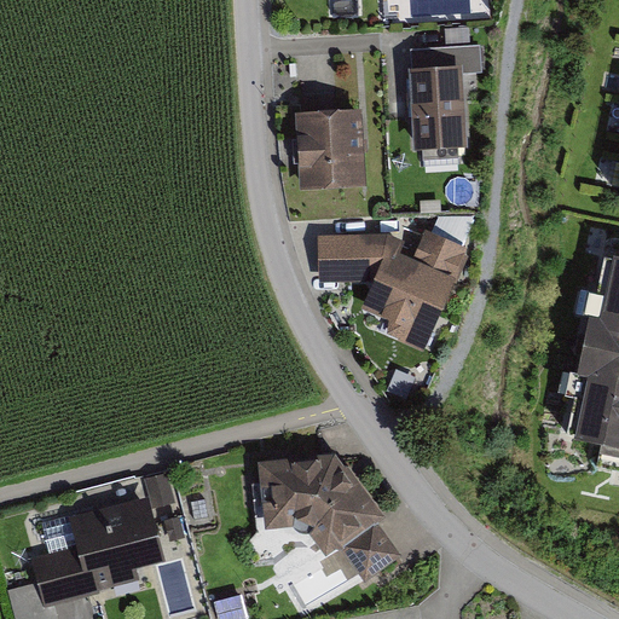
[(412,76),(463,73),(463,77),(482,76),(481,50),(411,53),(412,76)]
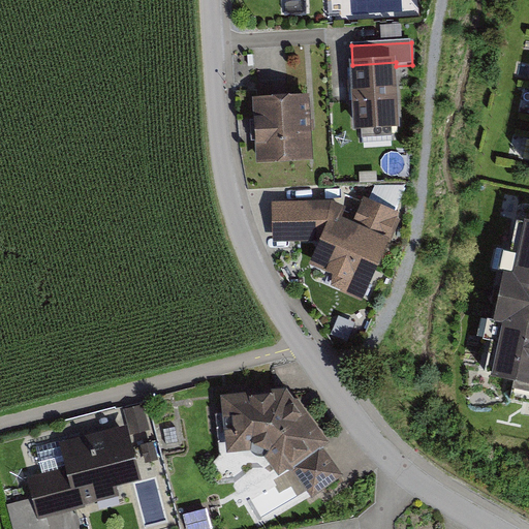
[(354,134),(400,132),(396,66),(396,62),(352,65),(350,65),(354,134)]
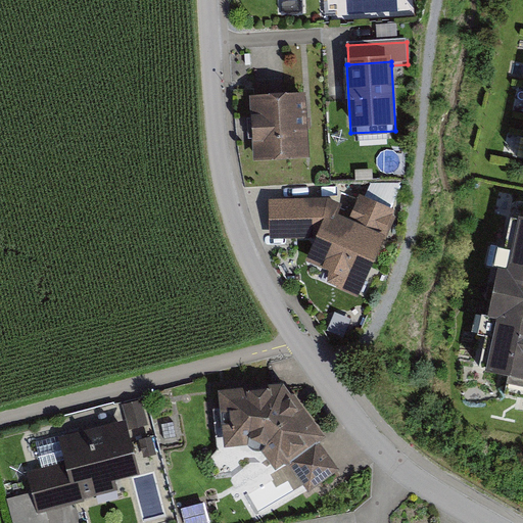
[(313,93),(259,96),(263,161),(316,159),(313,93)]
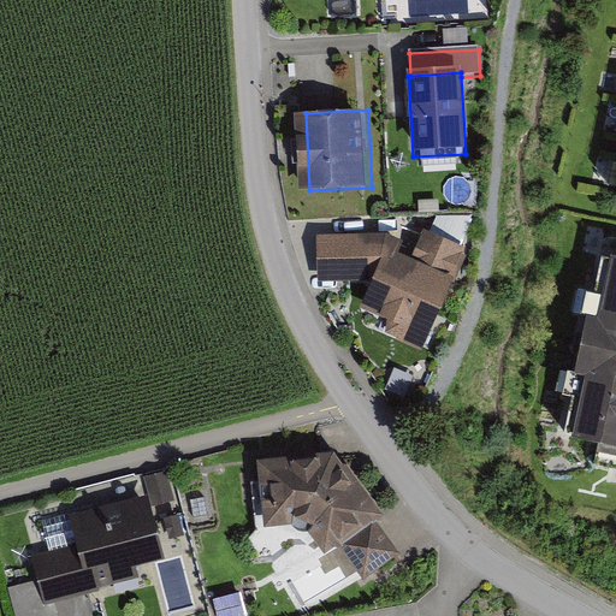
[(408,235),(359,241),(362,284),(383,282),(371,306),(392,318),(390,329),(433,349),(471,284),(457,278),(471,249),(433,230),(421,256),(409,254),(408,235)]
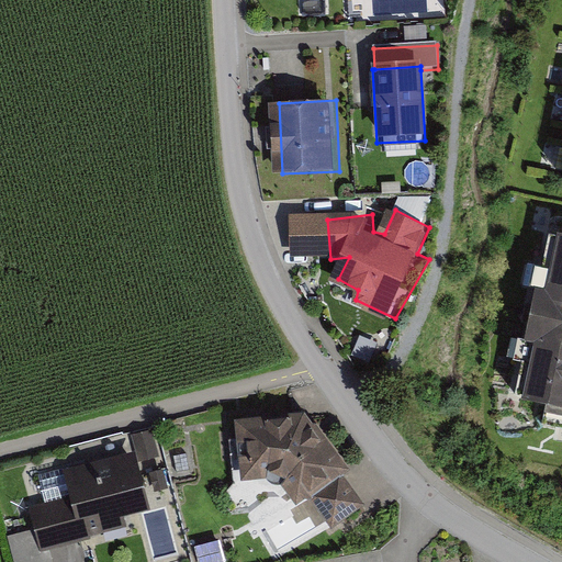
[(561,243),(549,240),(515,403),(561,412),(561,243)]
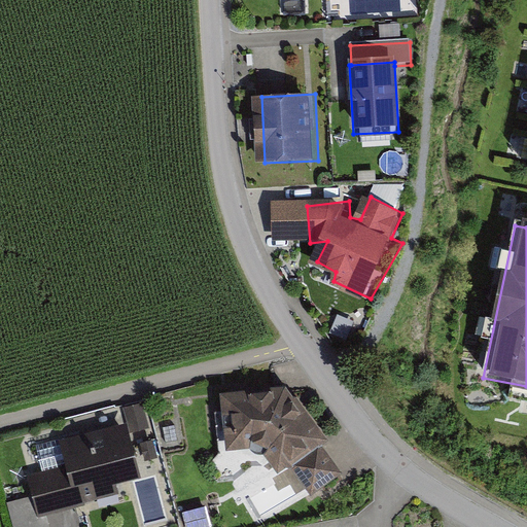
[(226,448),(250,446),(252,448),(253,450),(256,451),(258,452),(261,451),(264,451),(278,470),(286,464),(290,465),(291,464),(322,442),(329,436),(287,380),(220,386),(226,448)]
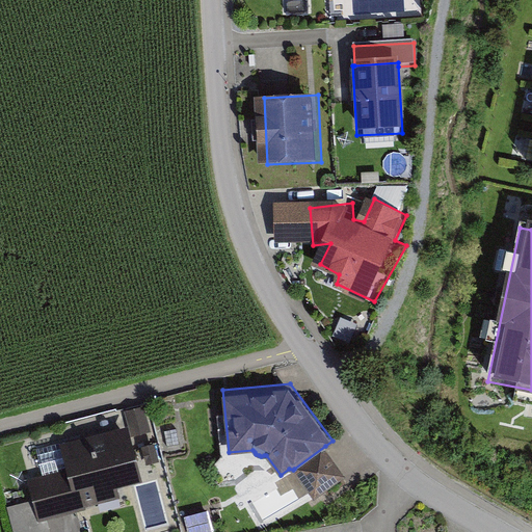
[(68,472),(30,482),(42,523),(121,502),(117,488),(141,482),(125,421),(58,439),(68,472)]
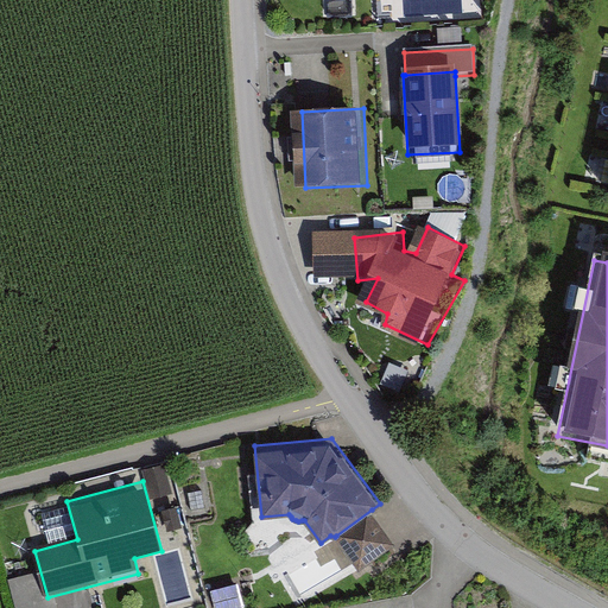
[(372,510),(336,536),(361,569),(397,543),(372,510)]
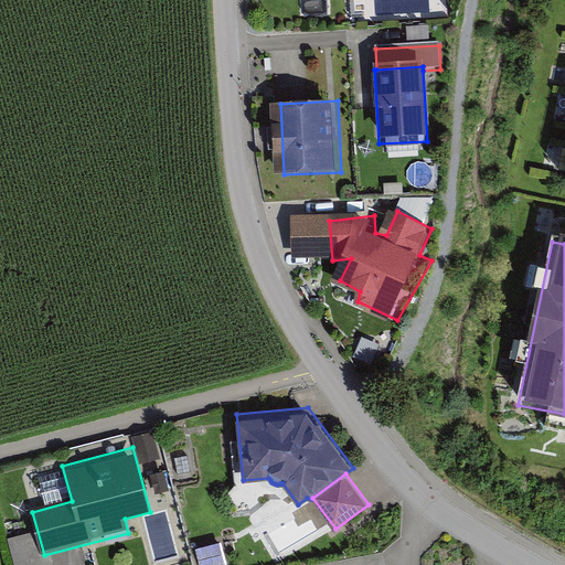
[(196,547),(192,548),(196,564),(227,564),(230,564),(223,540),(221,541),(196,547)]
